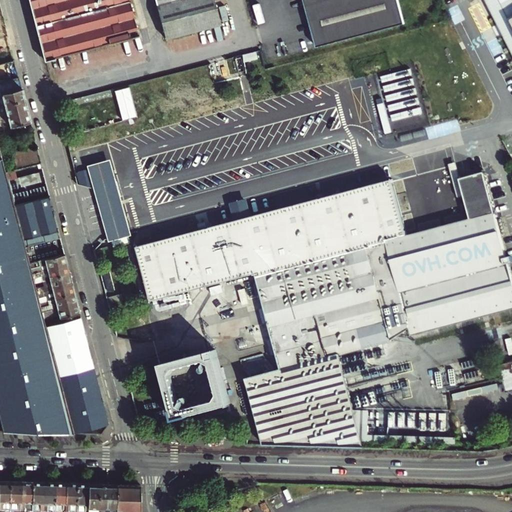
[(30,0),(47,61),(139,34),(130,0),(30,0)]
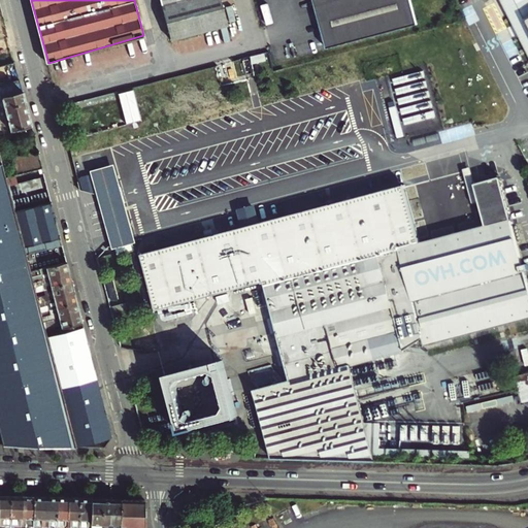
[(221,0),(161,0),(172,40),(228,25),(221,0)]
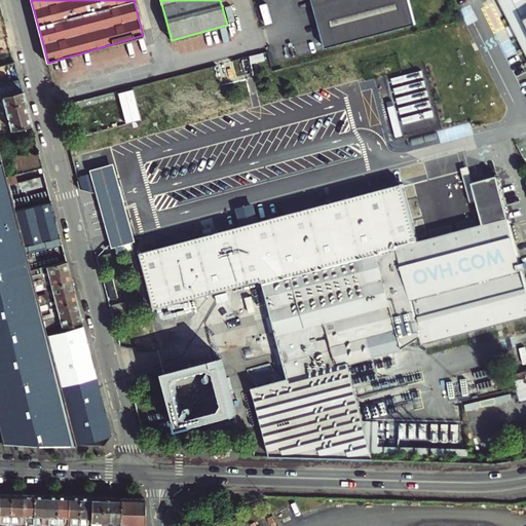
[(410,0),(312,0),(326,49),(417,26),(410,0)]
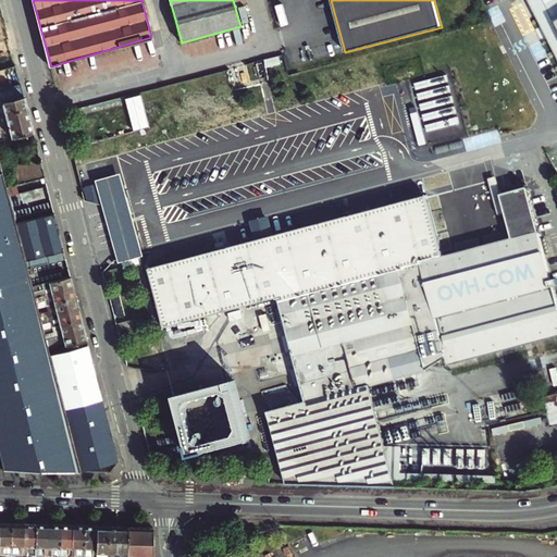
[(1,87),(3,97),(24,93),(22,83),(1,87)]
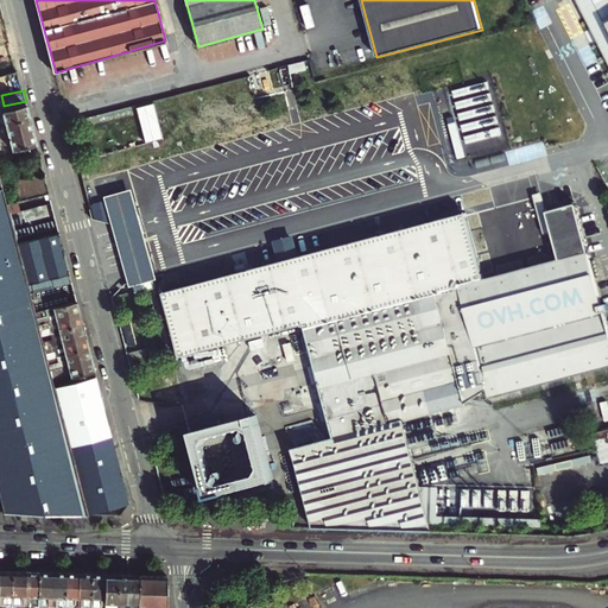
[(0,109),(0,152),(36,144),(25,103),(0,109)]
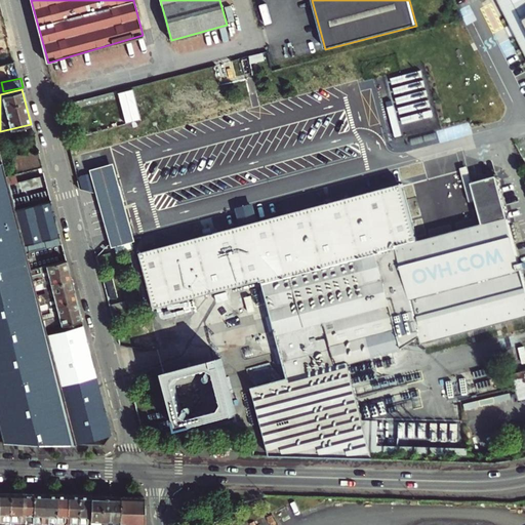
[(16,166),(31,162),(40,160),(38,151),(14,157),(16,166)]
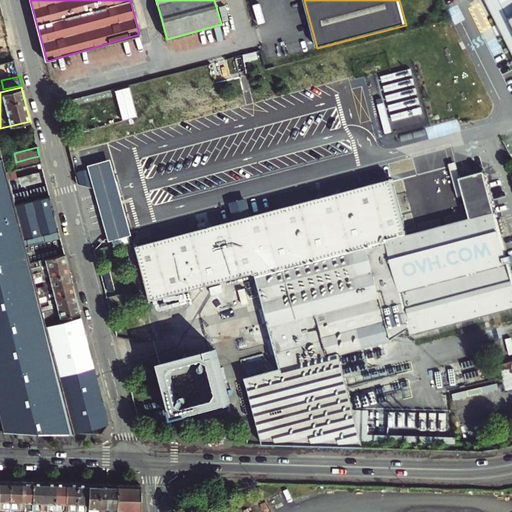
[(41,312),(39,302),(36,293),(34,283),(31,273),(29,263),(25,246),(60,237),(49,195),(13,204),(5,171),(3,166),(0,152),(0,416),(4,431),(74,433),(74,432),(45,326),(41,312)]
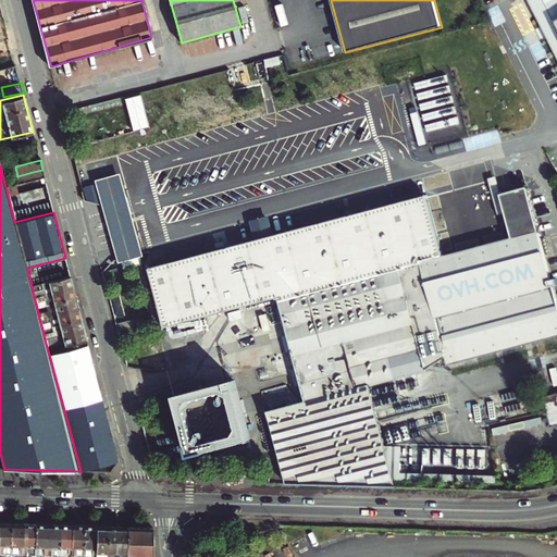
[(45,176),(42,170),(33,172),(35,178),(45,176)]
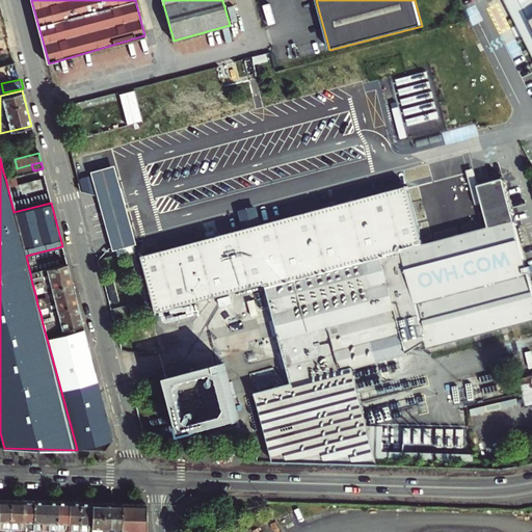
[(110,170),(92,175),(98,197),(100,204),(111,240),(113,249),(114,251),(130,246),(135,245),(133,236),(125,204),(124,197),(116,168),(110,170)]
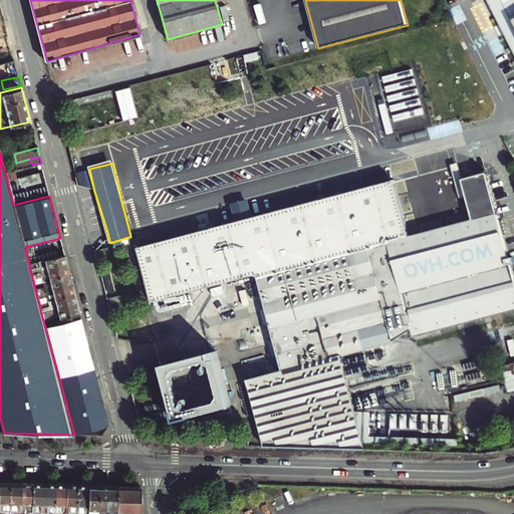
[(456,194),(462,193),(459,179),(455,164),(448,166),(456,194)]
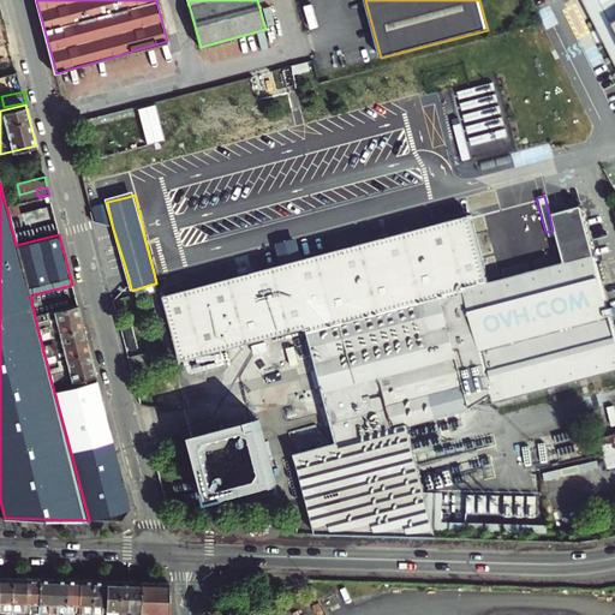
[(180,353),(181,360),(308,327),(309,330),(338,443),(296,454),(302,476),(306,495),(314,526),(316,535),(437,537),(436,533),(427,490),(406,423),(470,407),(442,296),(465,288),(494,401),(614,368),(614,335),(609,314),(614,312),(613,305),(608,306),(581,206),(549,214),(553,231),(562,262),(489,281),(477,234),(472,214),(302,258),(296,236),(288,209),(270,214),(276,239),(284,263),(186,288),(165,294),(173,327),(180,353)]
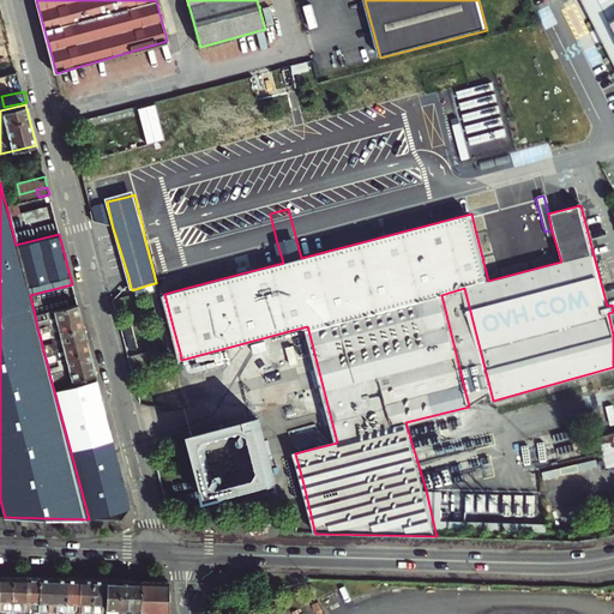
[(49,325),(80,318),(78,305),(35,315),(37,327),(43,326),(49,325)]
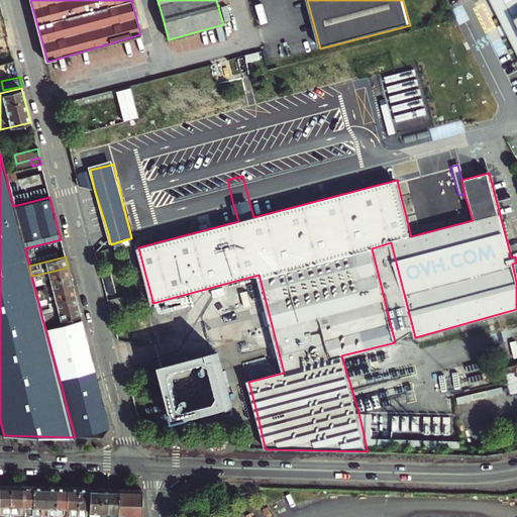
[(44,283),(71,277),(68,268),(41,274),(44,283)]
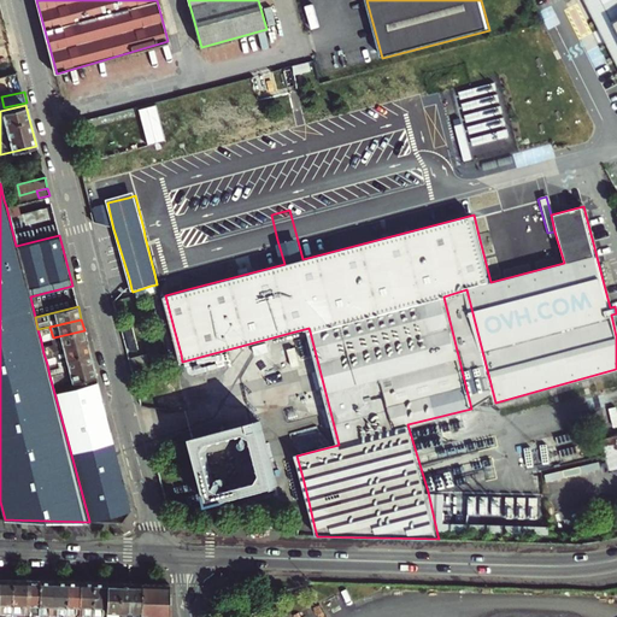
[(87,342),(84,330),(53,338),(46,340),(41,341),(43,353),(50,352),(56,350),(87,342)]
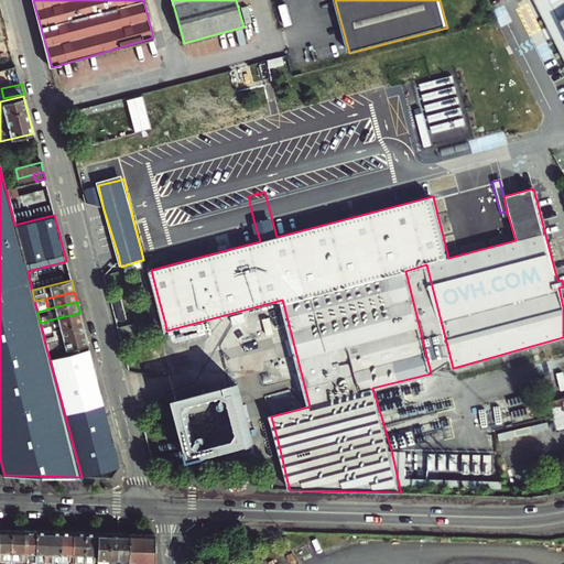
[(116,310),(118,321),(125,320),(122,308),(116,310)]
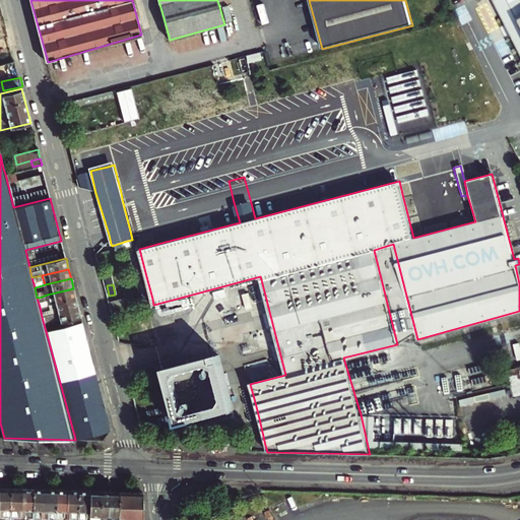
[(76,298),(73,288),(47,295),(49,301),(50,305),(76,298)]
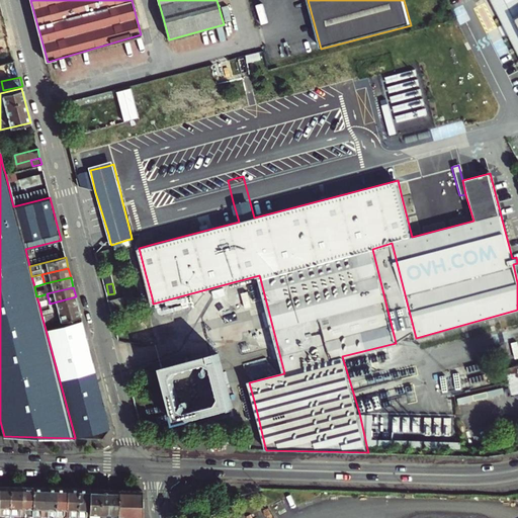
[(78,307),(76,296),(50,304),(44,305),(39,306),(41,316),(58,312),(78,307)]
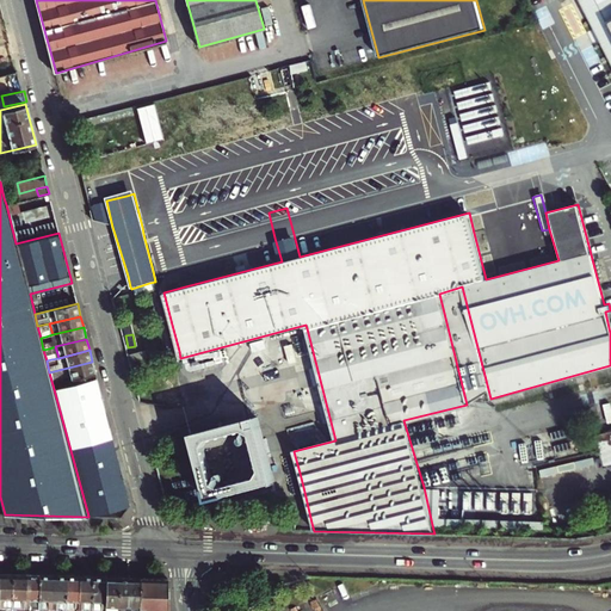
[(130,353),(133,360),(147,357),(144,350),(130,353)]
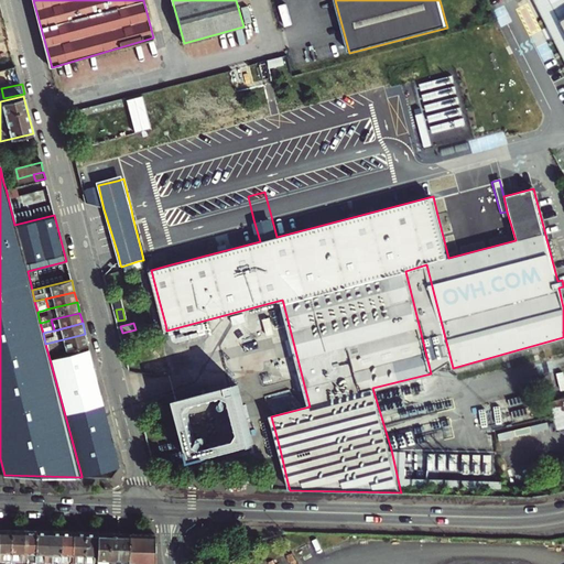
[(89,349),(85,334),(63,339),(67,355),(89,349)]
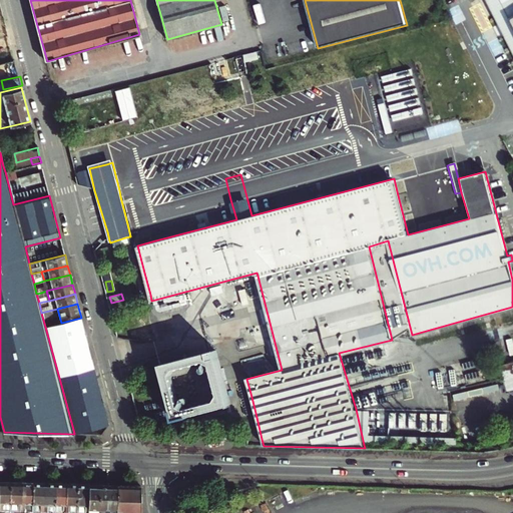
[(108,425),(81,318),(61,323),(45,327),(74,433),(108,425)]
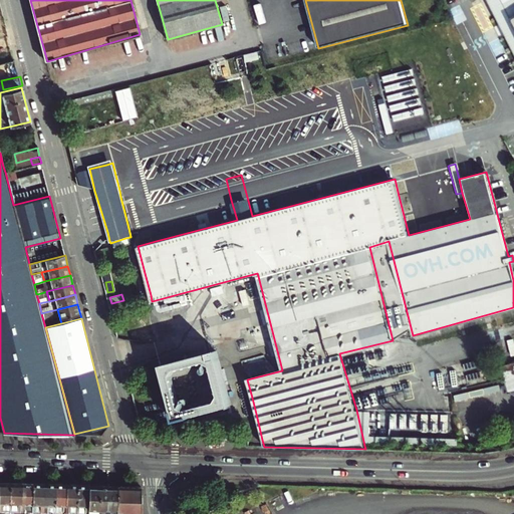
[(217,352),(162,366),(174,412),(172,413),(175,423),(190,419),(189,418),(231,407),(217,352)]
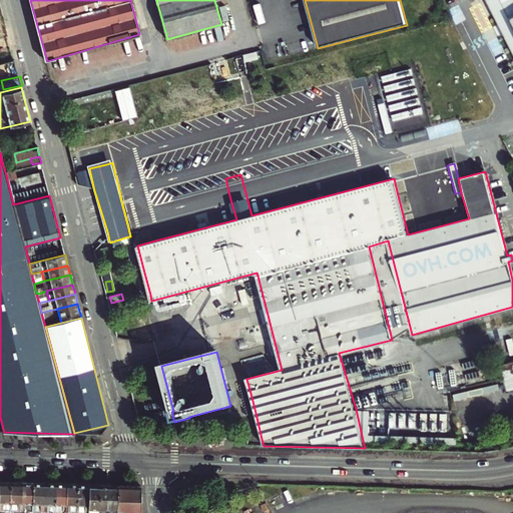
[(508,395),(512,393),(512,363),(501,367),(505,384),(508,395)]
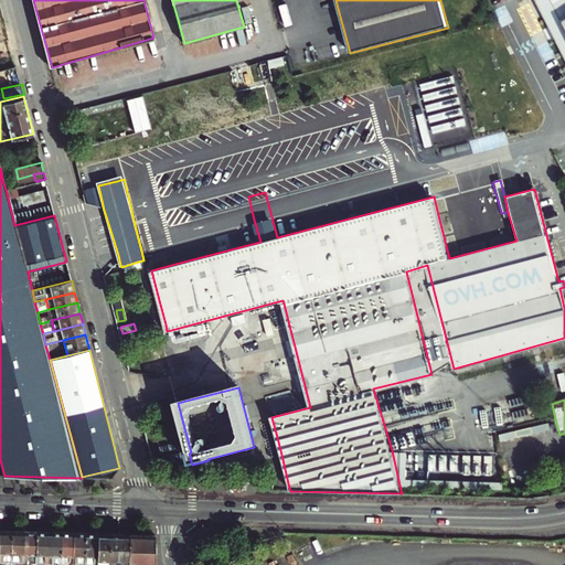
[(10,564),(12,531),(0,530),(0,564),(10,564)]
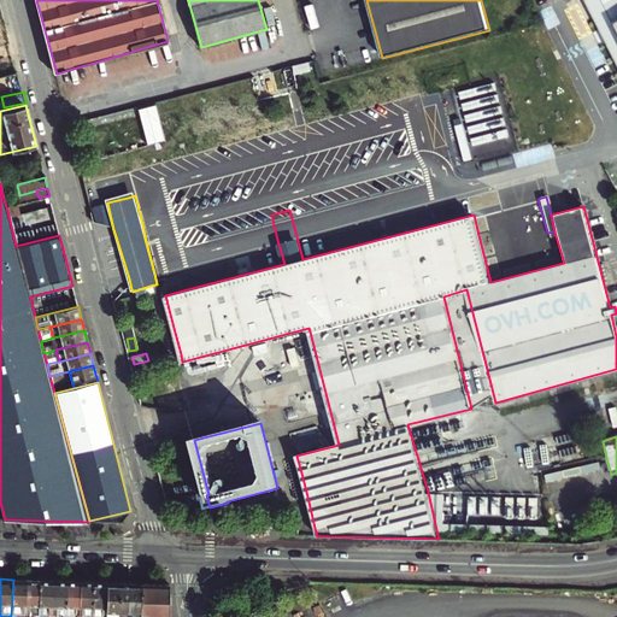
[(25,616),(27,581),(13,580),(11,616),(25,616)]
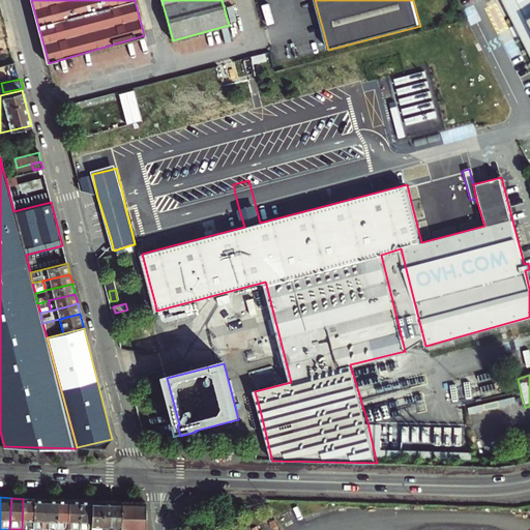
[(22,529),(33,529),(34,499),(23,499),(22,529)]
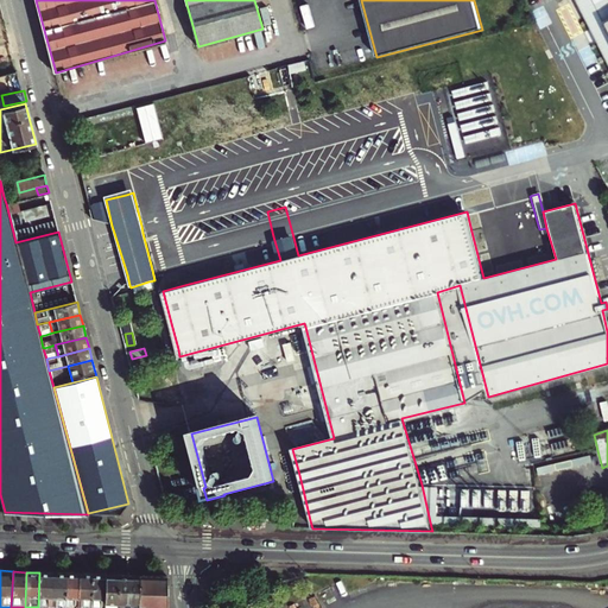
[(51,607),(52,572),(39,572),(38,607),(51,607)]
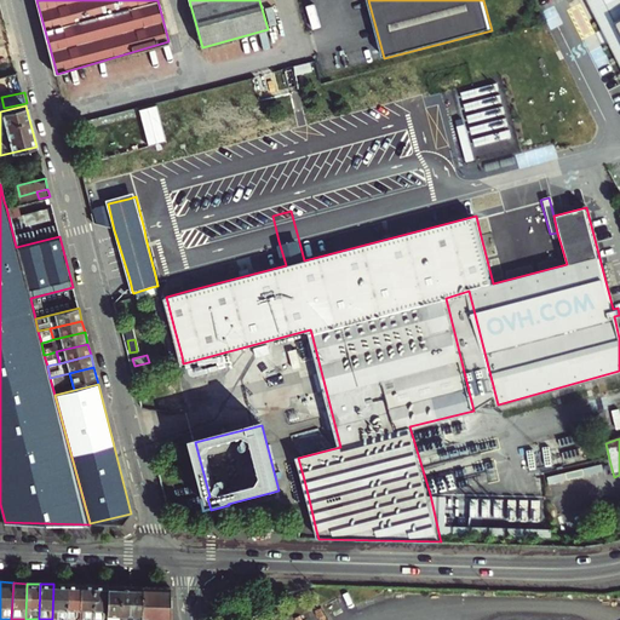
[(65,619),(67,584),(53,584),(52,619),(65,619)]
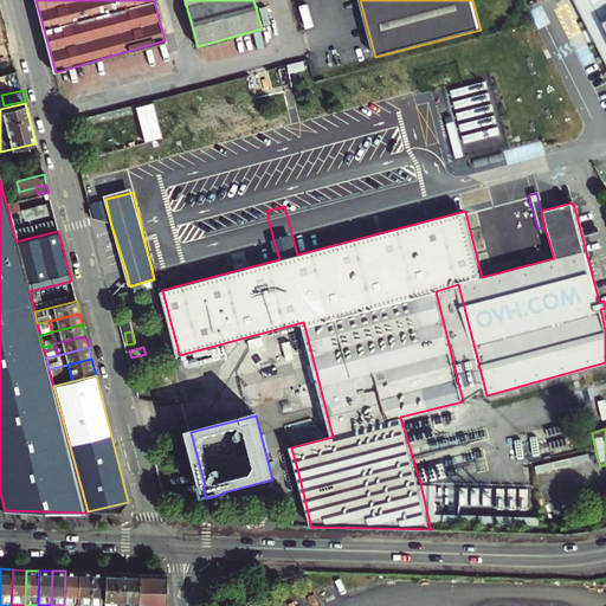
[(77,605),(78,572),(65,571),(64,605),(77,605)]
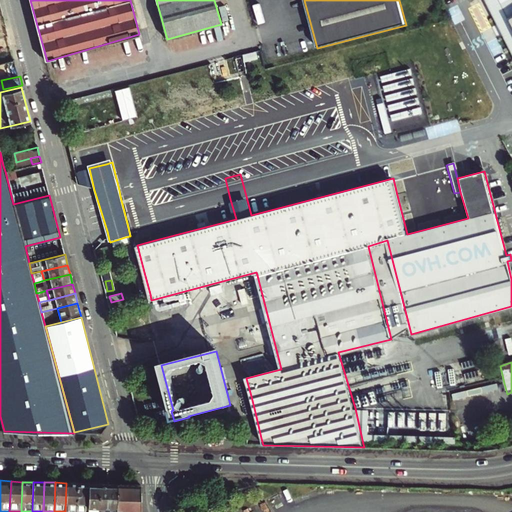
[(76,511),(77,483),(66,483),(65,511),(76,511)]
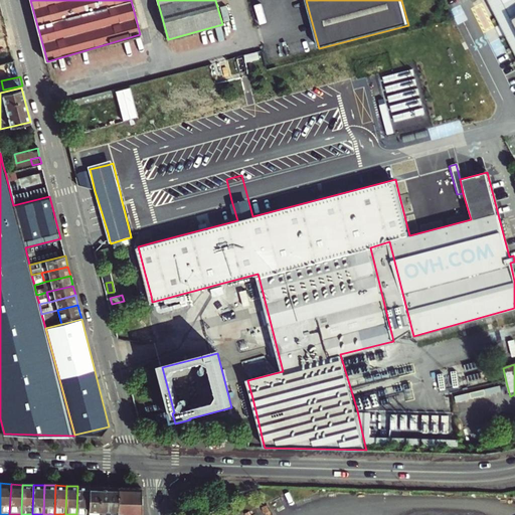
[(77,486),(76,514),(88,514),(90,486),(77,486)]
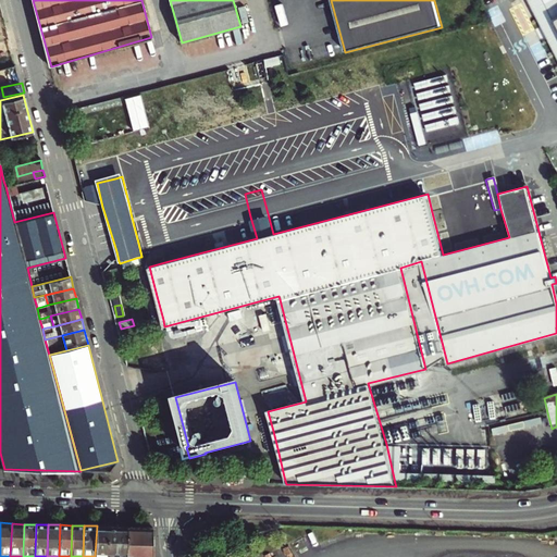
[(97,525),(95,556),(126,556),(127,527),(97,525)]
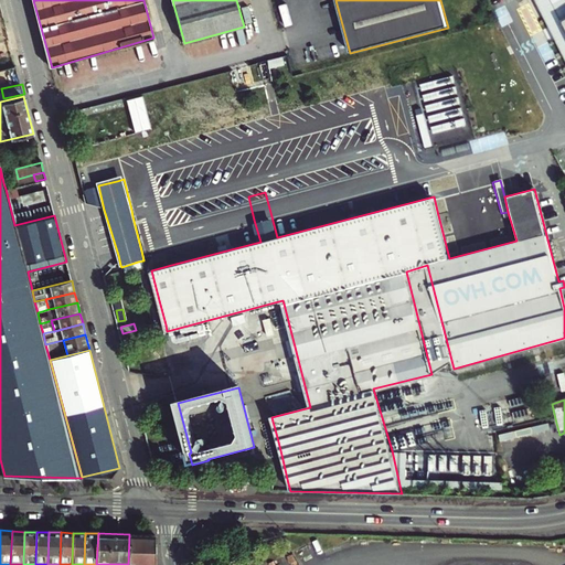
[(129,534),(128,564),(156,564),(155,535),(129,534)]
